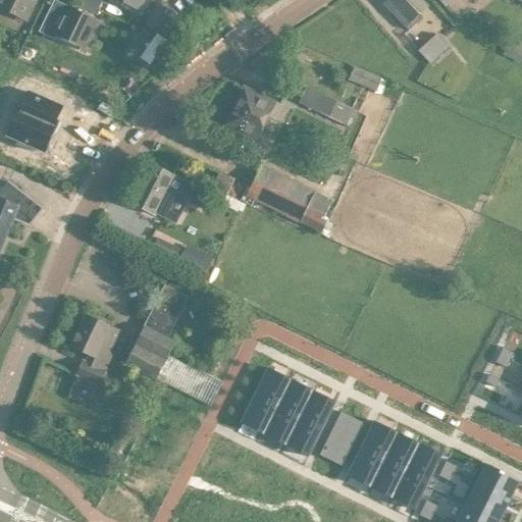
[(0,0),(0,6),(23,18),(32,0),(0,0)]
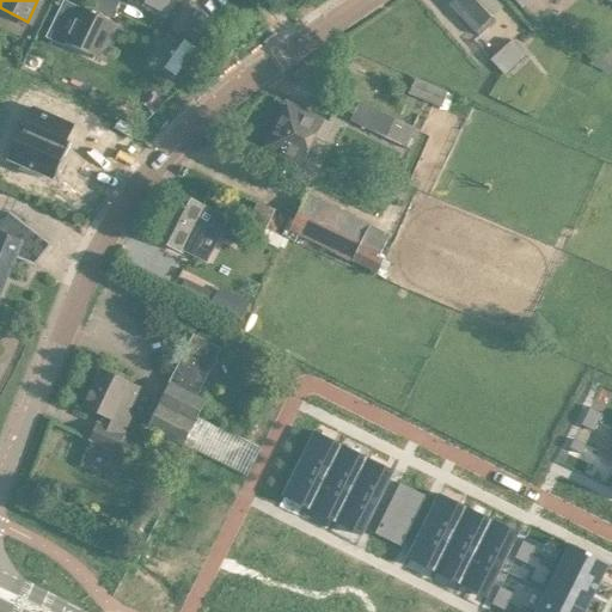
[(67,0),(60,0),(43,35),(62,43),(63,40),(96,55),(112,22),(71,1),(67,0)]
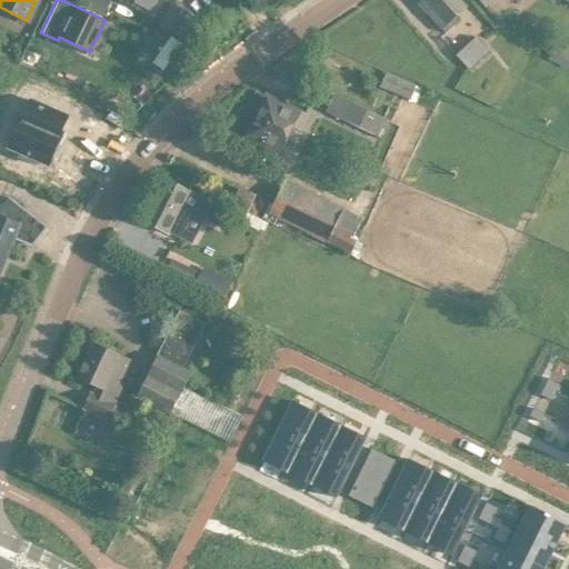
[(459,0),(420,0),(418,2),(441,28),(443,31),(459,18),(456,13),(465,6),(459,0)]
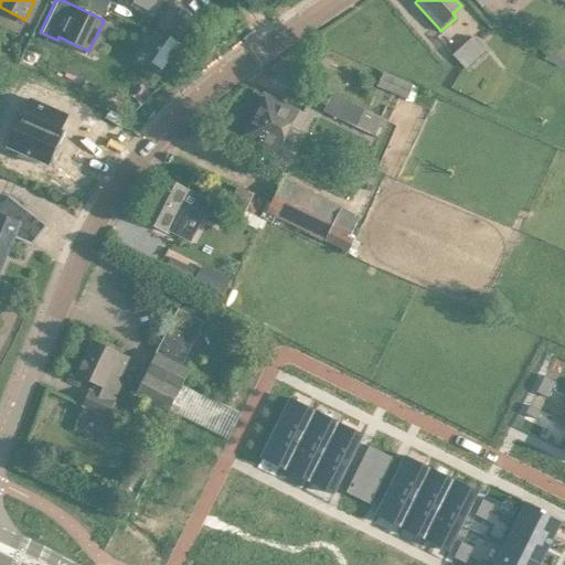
[(470,35),(450,53),(462,66),(482,49),(470,35)]
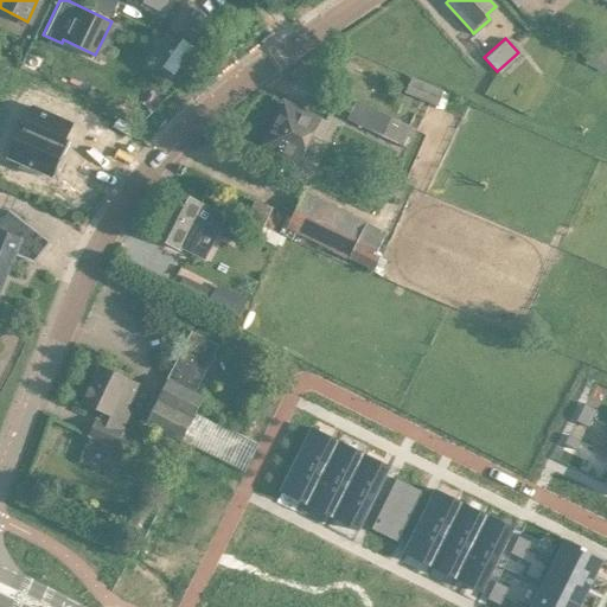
[(583,61),(600,70),(606,56),(589,48),(583,61)]
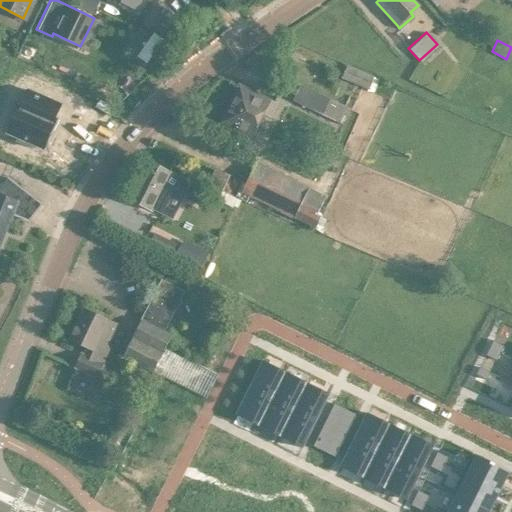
[(366,86),(365,89),(372,90),(378,77),(371,74),(366,86)]
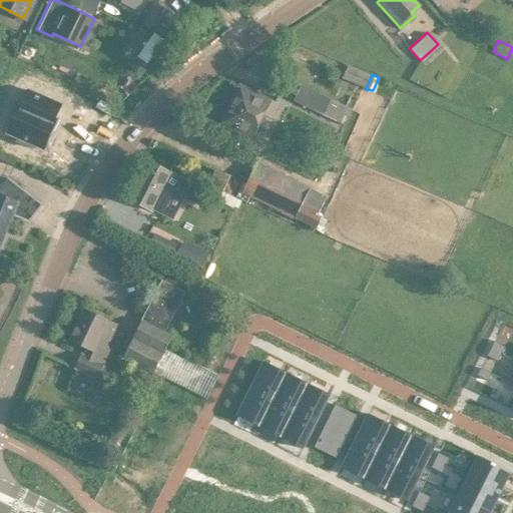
[(56,78),(52,88),(61,91),(65,81),(56,78)]
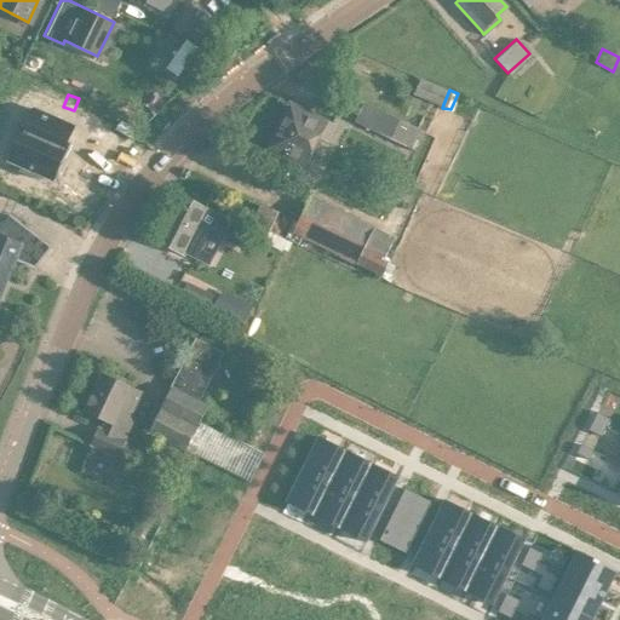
[(327,120),(327,119),(308,109),(309,107),(302,103),(300,105),(290,101),(265,148),(304,166),(319,137),(323,139),(332,122),(327,120)]
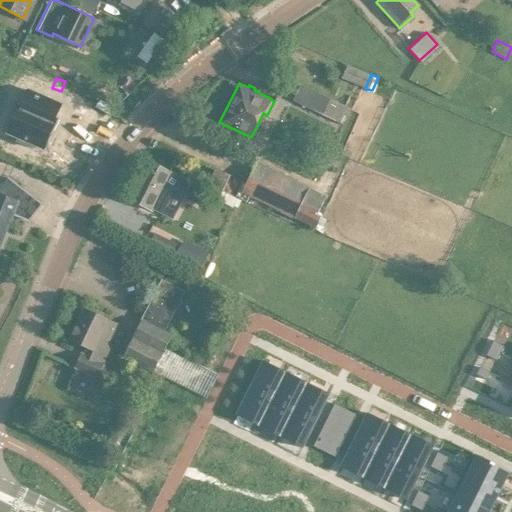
[(296,101),(341,123),(349,107),(303,85),(296,101)]
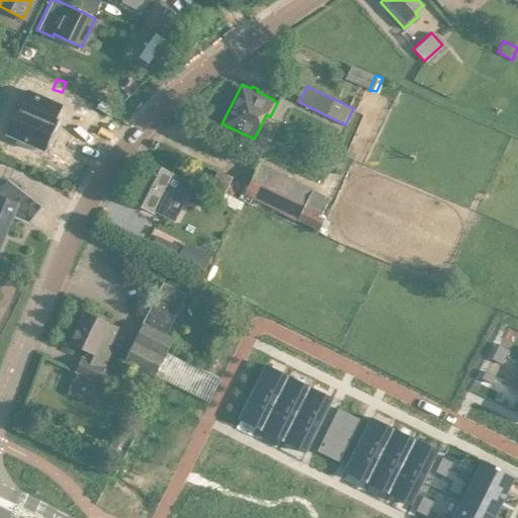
[(18,103),(6,133),(17,138),(15,142),(30,148),(31,145),(42,150),(56,119),(54,118),(61,104),(26,89),(20,104),(18,103)]
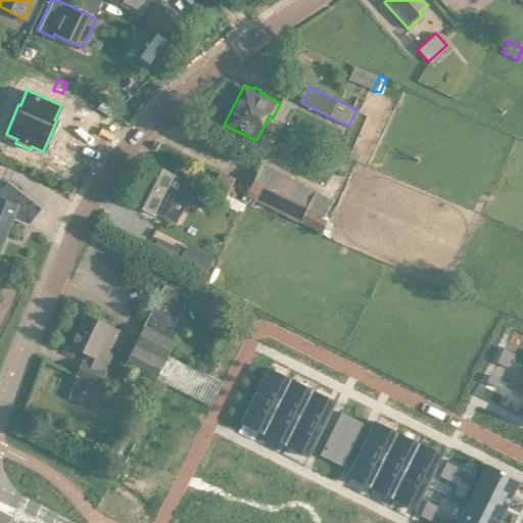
[(150,162),(131,200),(155,212),(156,209),(168,216),(179,192),(188,197),(194,184),(150,162)]
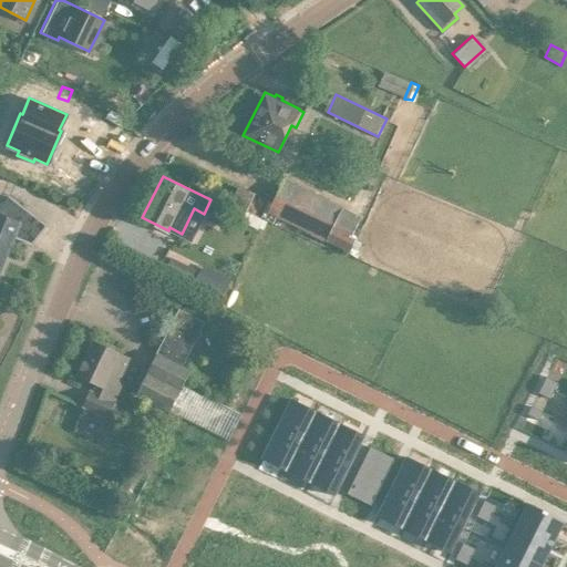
[(359,216),(341,206),(284,177),(266,212),(325,240),(348,250),(353,238),(349,236),(359,216)]
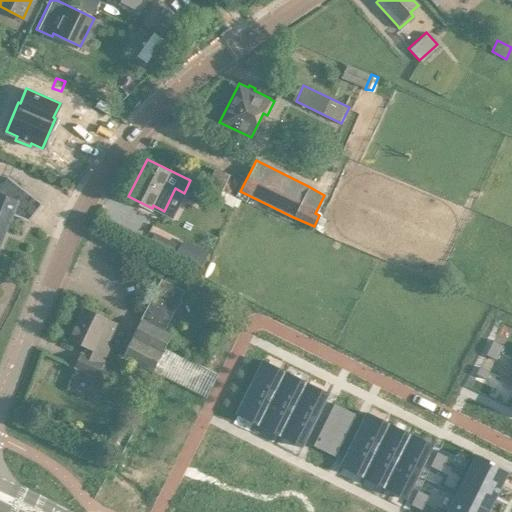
[(0,241),(13,213),(28,219),(29,218),(27,217),(38,202),(40,203),(41,202),(6,176),(5,177),(7,179),(0,187),(0,241)]
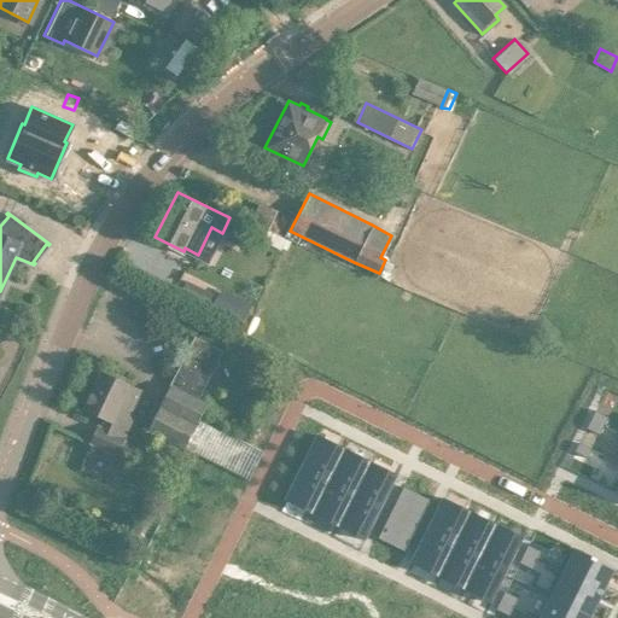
[(240,243),(249,228),(233,220),(226,235),(240,243)]
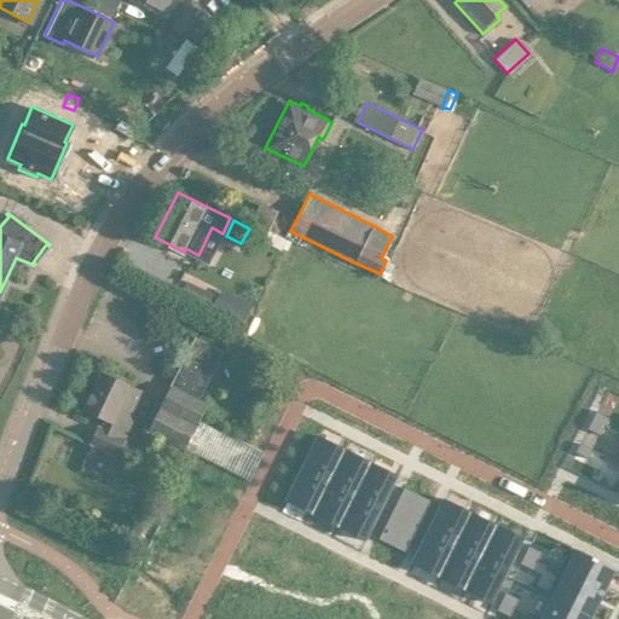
[(265,235),(261,241),(273,247),(279,236),(266,230),(265,235)]
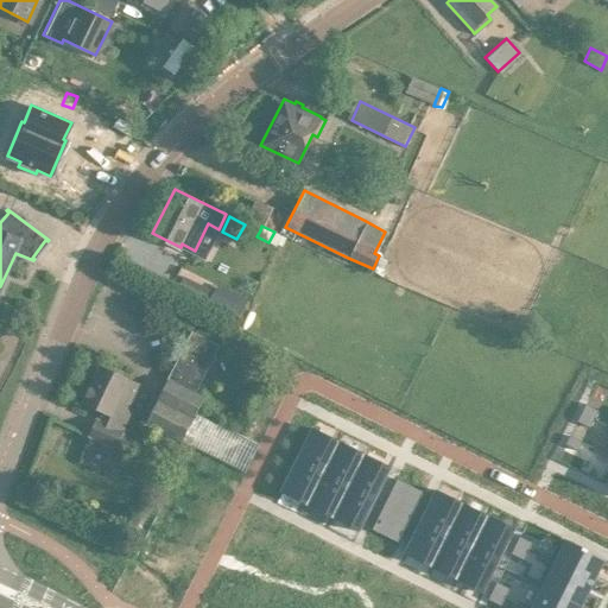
[(182,276),(177,287),(189,293),(195,282),(182,276)]
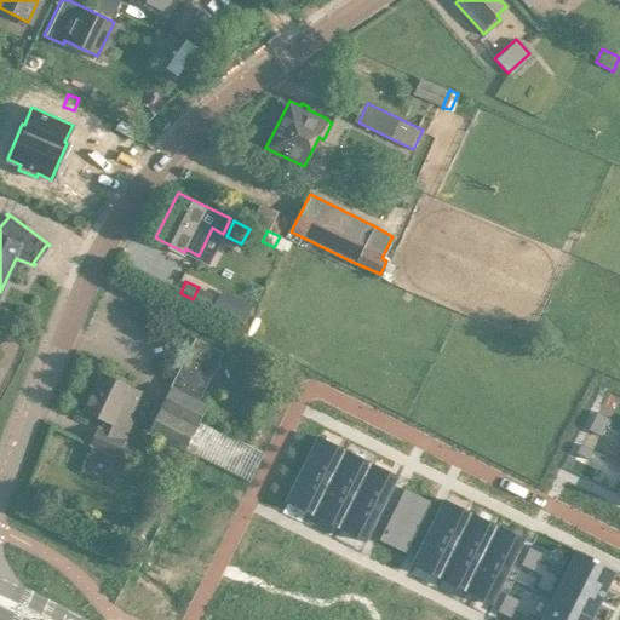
[(218,296),(211,309),(233,319),(240,306),(218,296)]
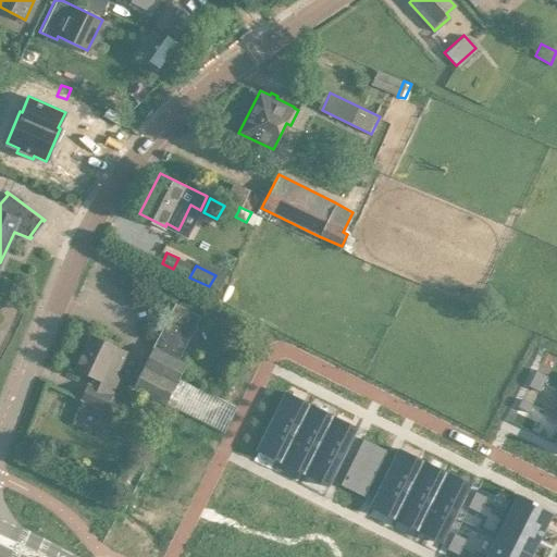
[(221,431),(234,405),(211,394),(177,378),(185,362),(176,358),(198,316),(175,304),(152,346),(133,387),(165,404),(186,413),(221,431)]
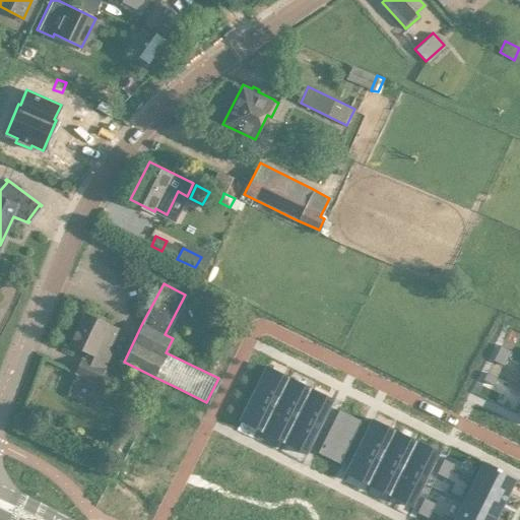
[(74,372),(98,383),(105,367),(105,366),(112,350),(109,349),(118,328),(83,312),(69,344),(86,351),(83,358),(81,356),(74,372)]
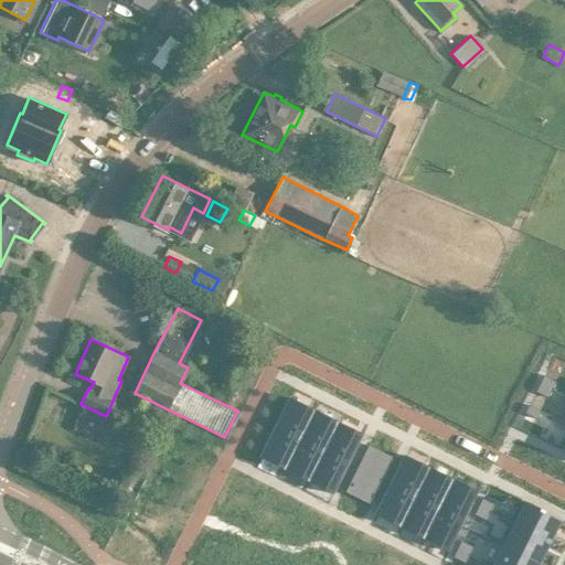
[(543,374),(539,382),(551,388),(555,380),(543,374)]
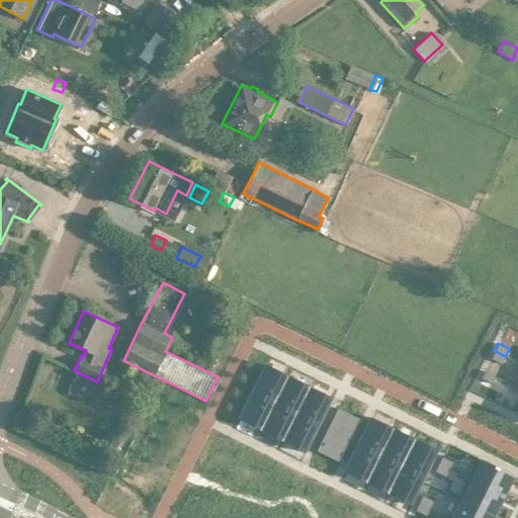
[(494,350),(490,357),(501,363),(505,356),(494,350)]
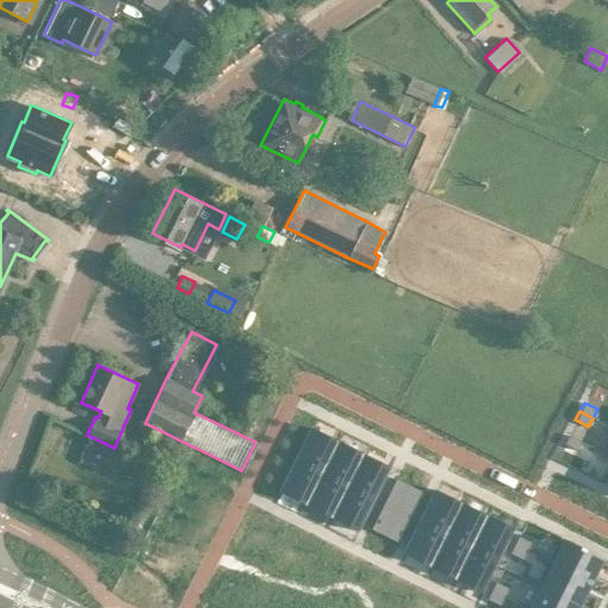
[(311,426),(295,458),(321,472),(335,443),(311,431),(312,428),(311,426)]
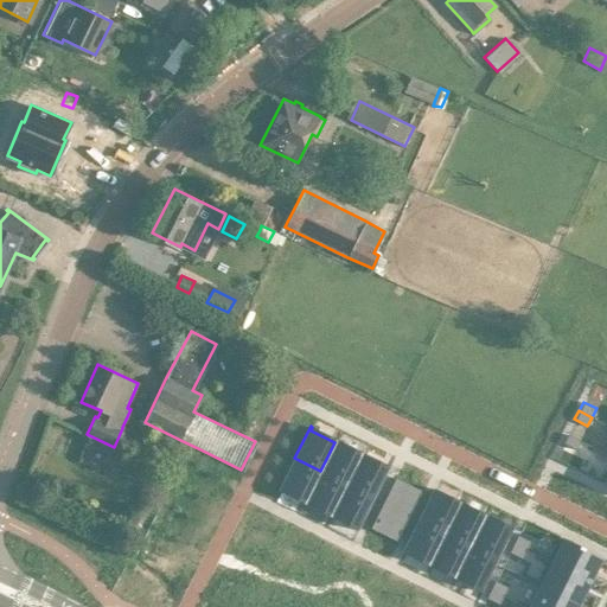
[(567,433),(563,442),(575,448),(580,440),(567,433)]
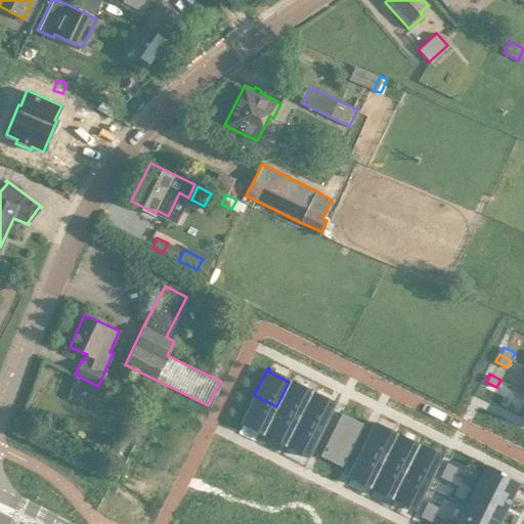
[(289,382),(276,406),(299,418),(311,393),(289,382)]
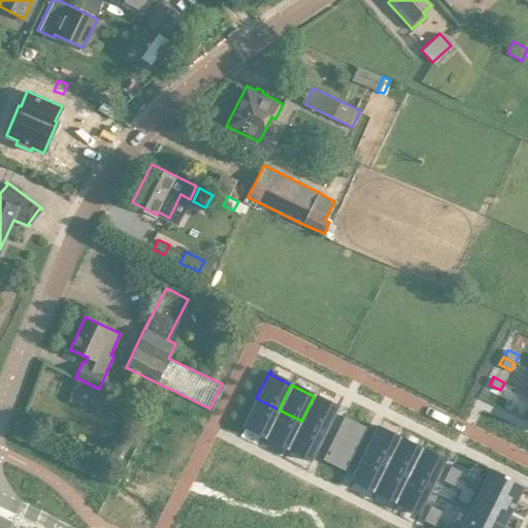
[(314,396),(301,421),(324,432),(337,404),(336,403),(334,406),(314,396)]
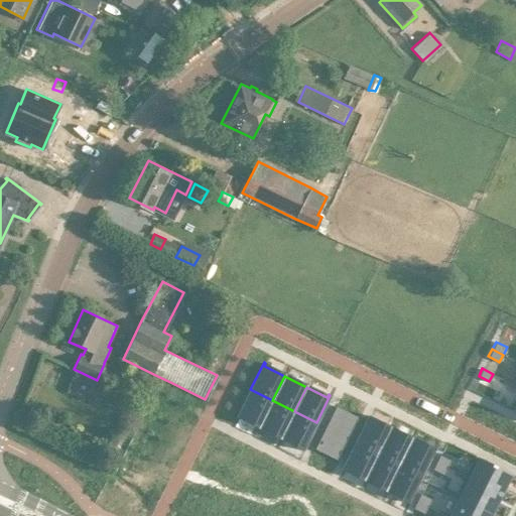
[(250,389),(237,416),(238,417),(240,414),(260,425),(272,400),(250,389)]
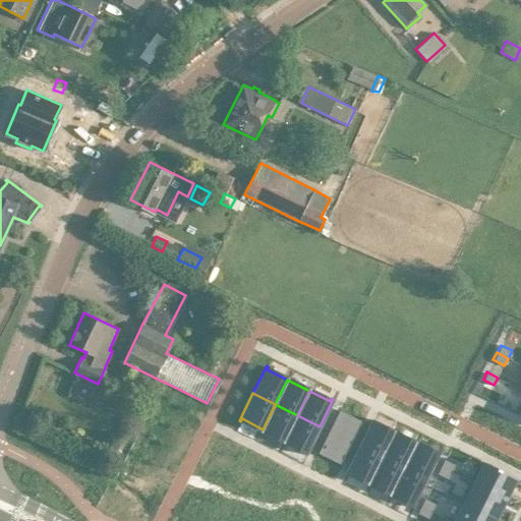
[(275,404),(263,429),(285,440),(297,415),(275,404)]
